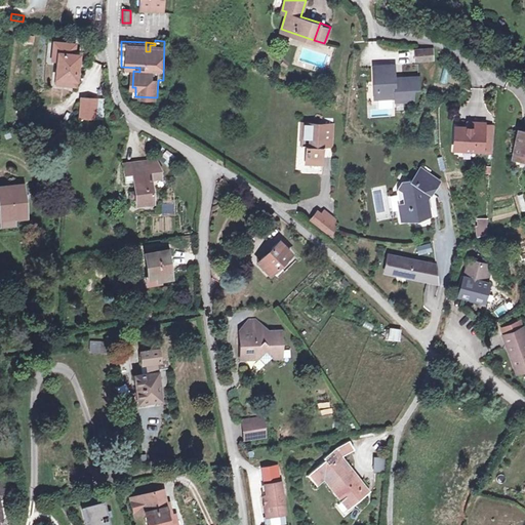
[(56,63),(54,78),(66,80),(65,85),(74,86),(78,56),(73,55),(75,46),(55,43),(53,54),(58,55),(56,63)]
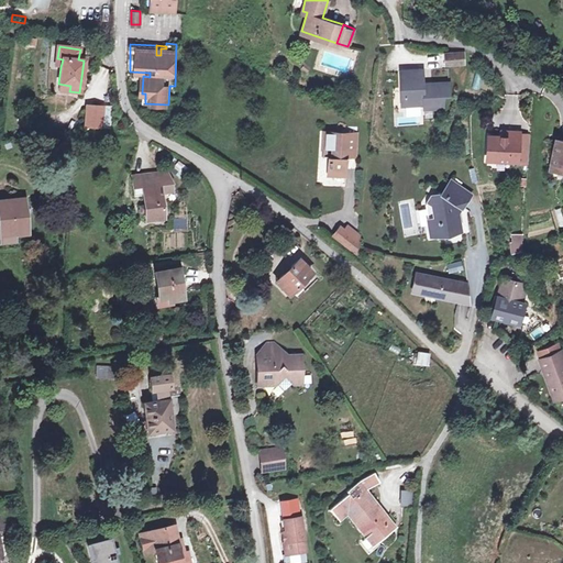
[(446,65),(463,64),(463,52),(445,52),(446,65)]
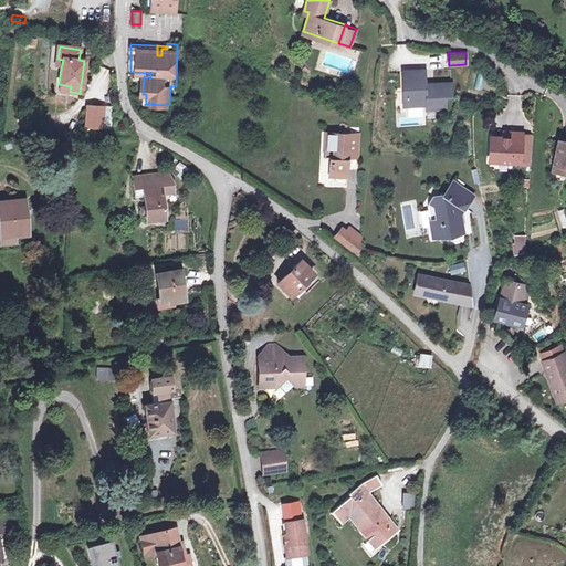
[(425,83),(425,69),(402,70),(404,97),(406,97),(406,104),(426,104),(426,108),(444,107),(444,96),(451,95),(451,83),(429,83),(430,91),(425,91),(425,83)]
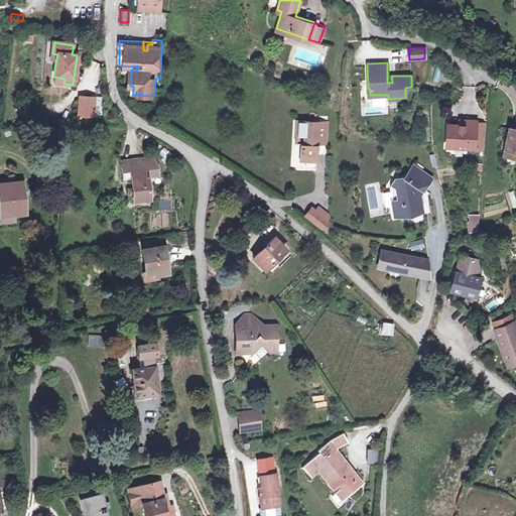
[(94,99),(79,97),(77,116),(93,118),(94,99)]
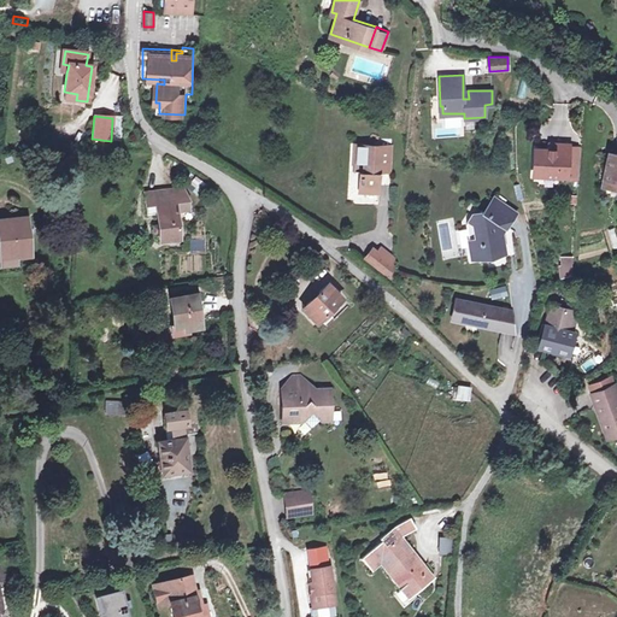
[(378,160),(388,160),(391,135),(374,135),(372,142),(354,141),(353,159),(359,159),(359,168),(358,178),(362,178),(360,191),(376,192),(378,169),(378,160)]
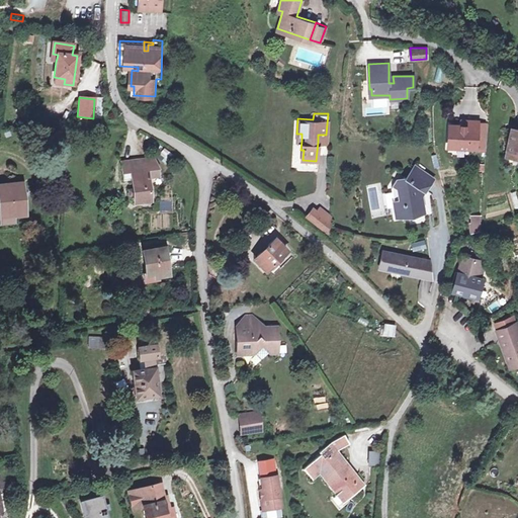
[(477,122),(477,126),(475,148),(484,149),(486,123),(477,122)]
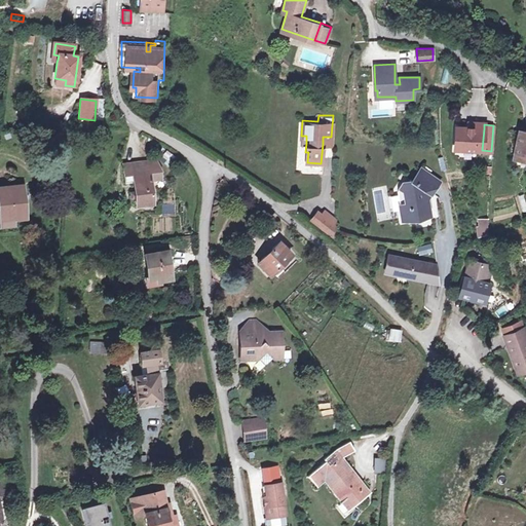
[(484,128),(466,126),(455,125),(453,149),(482,151),(482,150),(484,128)]
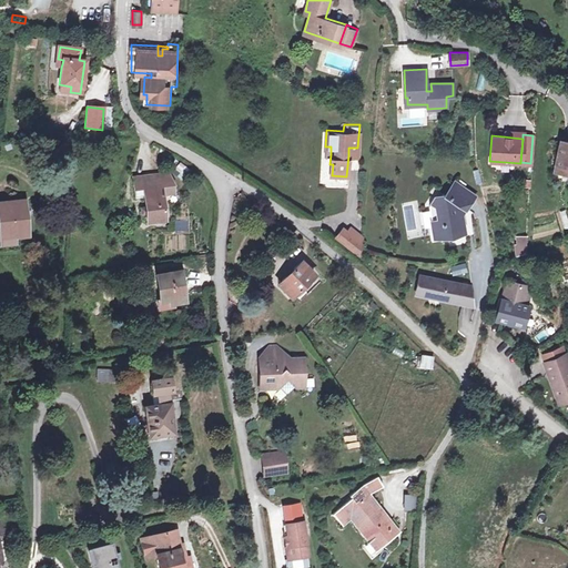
[(567,171),(567,143),(561,142),(556,169),(567,171)]
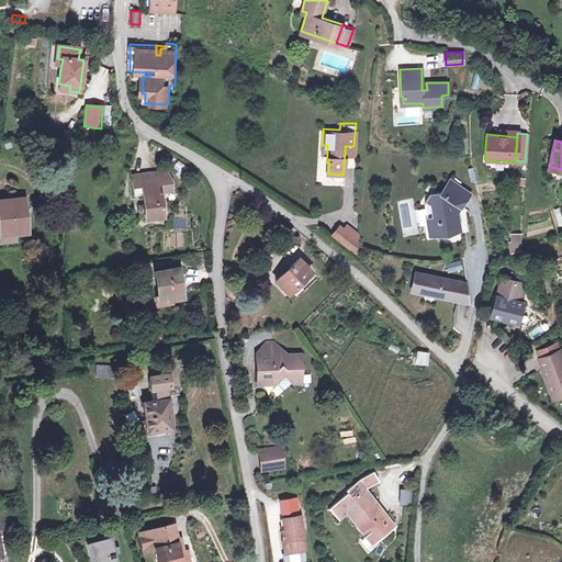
[(353,155),(353,146),(345,146),(345,154),(353,155)]
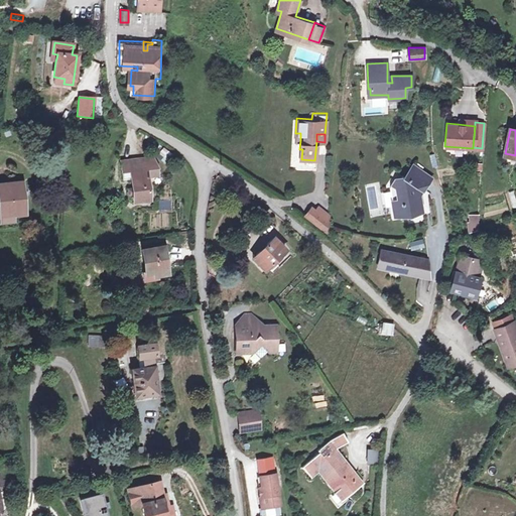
[(152,158),(120,162),(121,173),(129,172),(130,179),(131,189),(132,196),(132,203),(149,202),(147,178),(146,174),(157,172),(157,168),(152,158)]
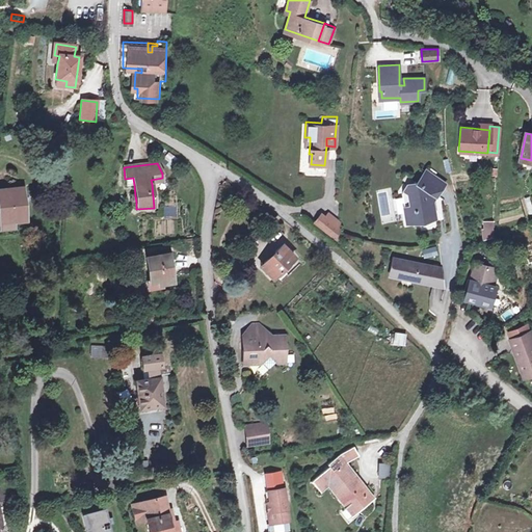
[(446,183),(427,169),(419,181),(410,182),(403,193),(408,222),(437,216),(434,198),(446,183)]
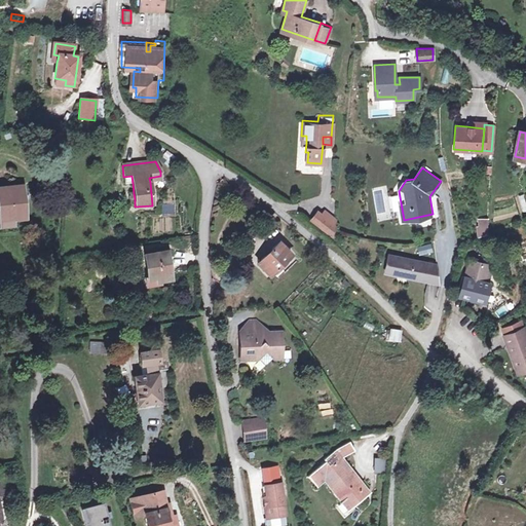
[(0,189),(0,204),(1,219),(12,218),(24,217),(22,188),(0,189)]
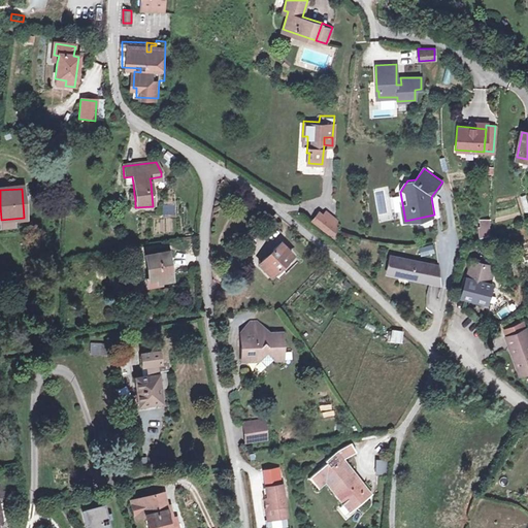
[(312,219),(335,238),(336,223),(326,212),(323,216),(318,212),(312,219)]
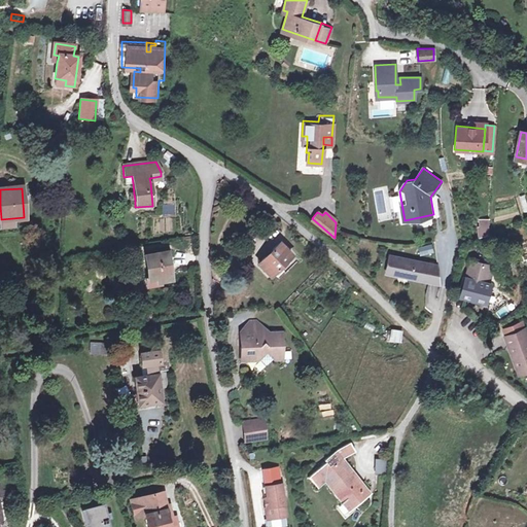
[(12,218),(1,219),(2,227),(13,226),(12,218)]
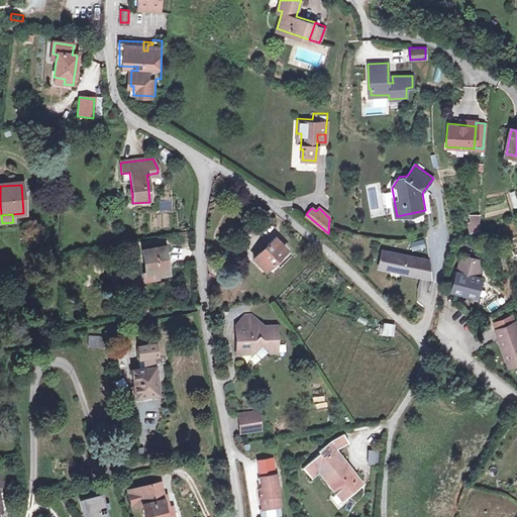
[(467,221),(466,233),(476,231),(478,216),(471,215),(470,221),(467,221)]
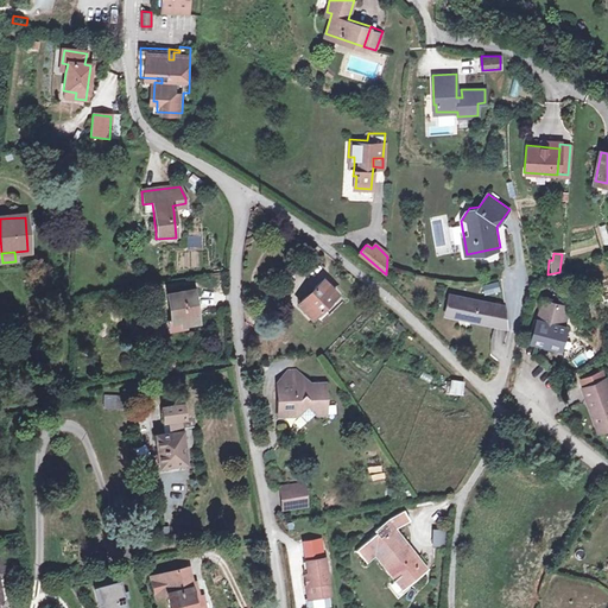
[(321,282),(297,306),(311,320),(315,316),(318,321),(327,312),(322,308),(334,295),(321,282)]
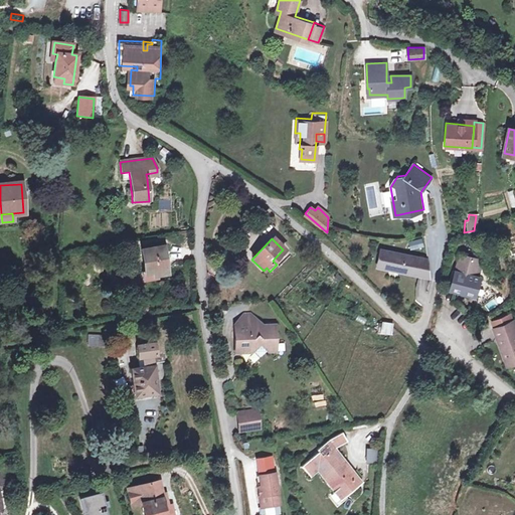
[(411,250),(423,248),(422,239),(409,241),(411,250)]
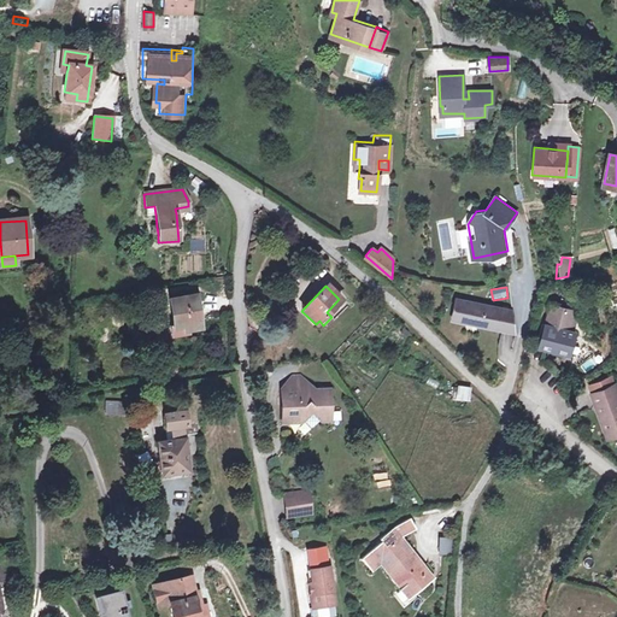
[(205,327),(200,297),(176,301),(178,324),(174,325),(176,338),(192,334),(192,330),(205,327)]
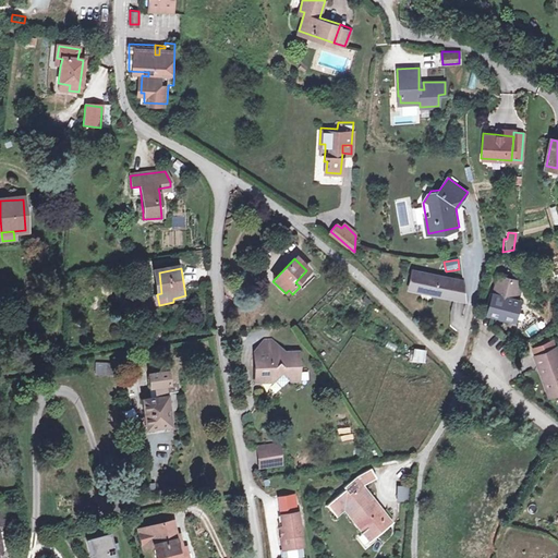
[(457,284),(450,283),(450,280),(436,277),(437,274),(425,271),(424,275),(412,271),(412,275),(409,288),(453,296),(457,284)]
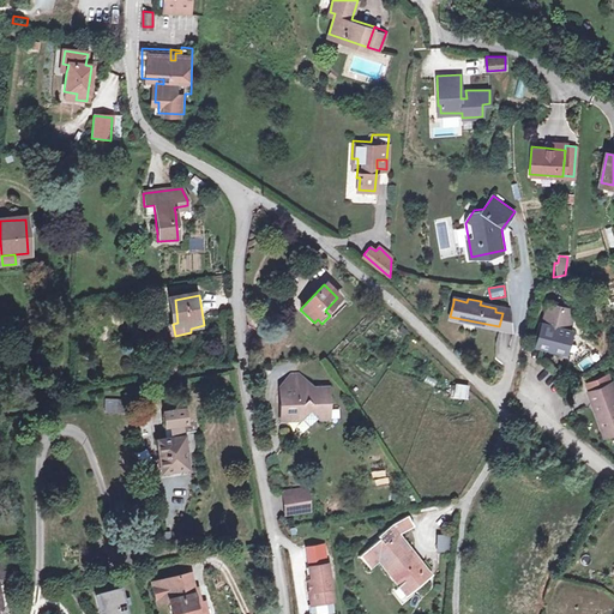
[(573,327),(571,327),(566,326),(571,306),(547,300),(542,320),(548,321),(543,343),(569,349),(573,327)]
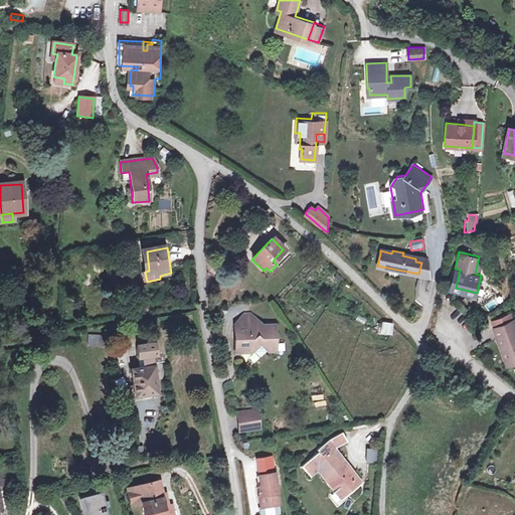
[(421,263),(418,274),(430,277),(426,258),(403,252),(402,255),(415,259),(415,262),(421,263)]
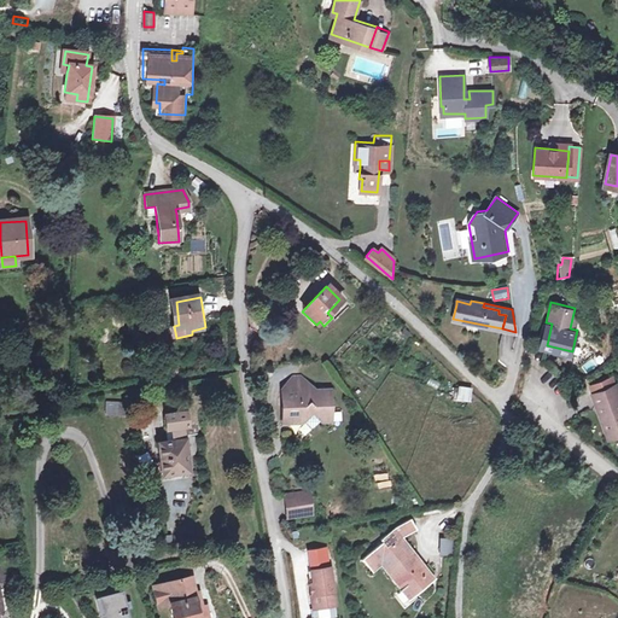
[(579,309),(575,308),(570,328),(575,330),(579,309)]
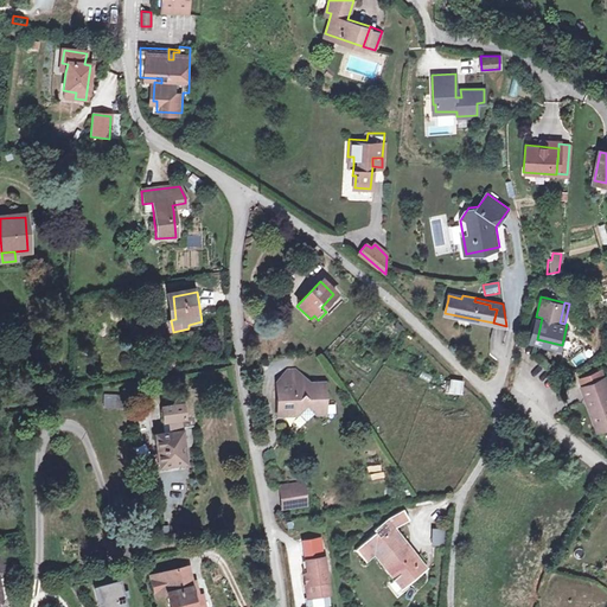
[(283,395),(286,395),(301,378),(294,371),(287,371),(276,384),(278,390),(283,395)]
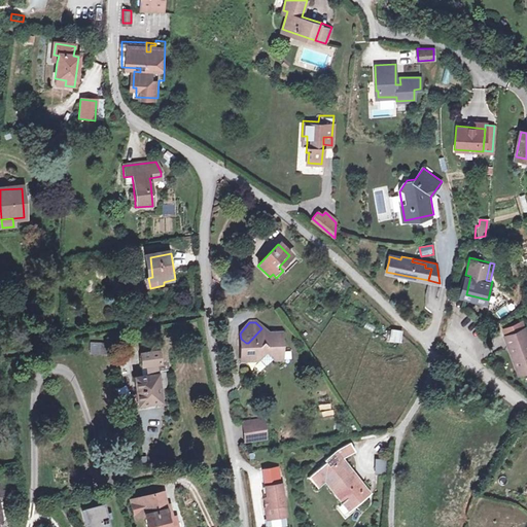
[(505,328),(508,336),(526,330),(524,322),(505,328)]
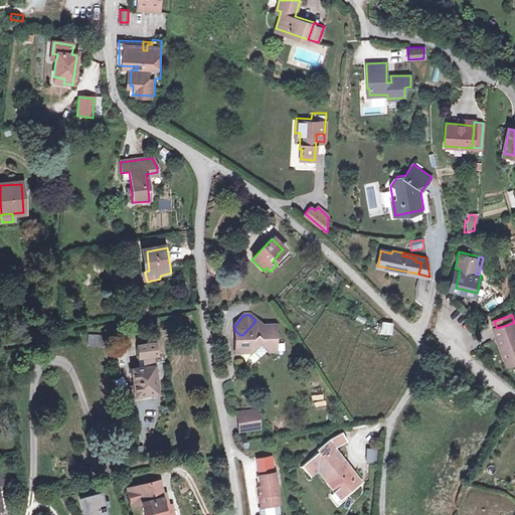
[(252,347),(268,346),(275,345),(274,335),(276,335),(275,326),(264,327),(255,321),(242,335),(244,335),(244,339),(235,340),(236,350),(240,354),(253,353),(252,347)]
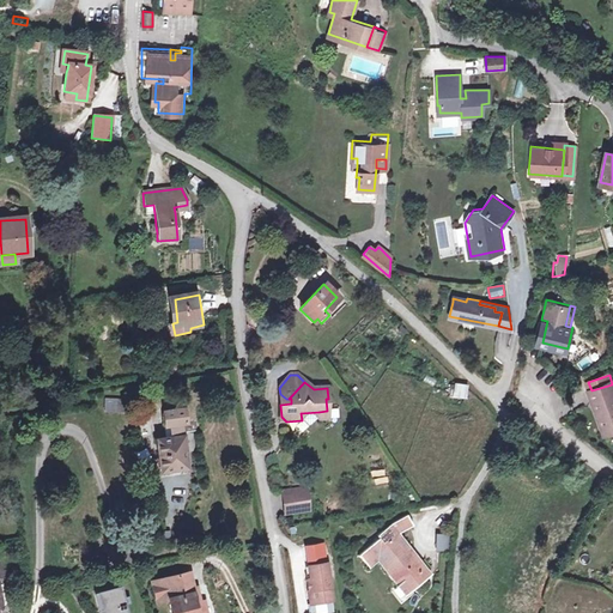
[(453,398),(467,399),(468,384),(454,383),(453,398)]
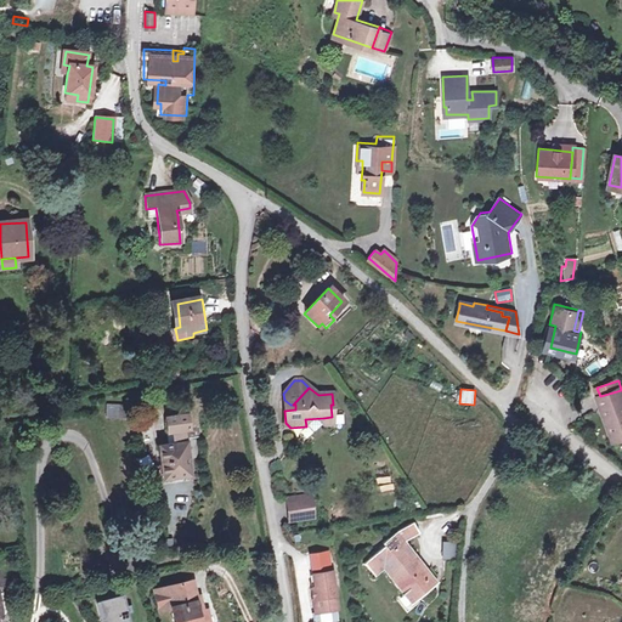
[(612,440),(621,436),(621,389),(621,390),(600,396),(598,397),(612,440)]
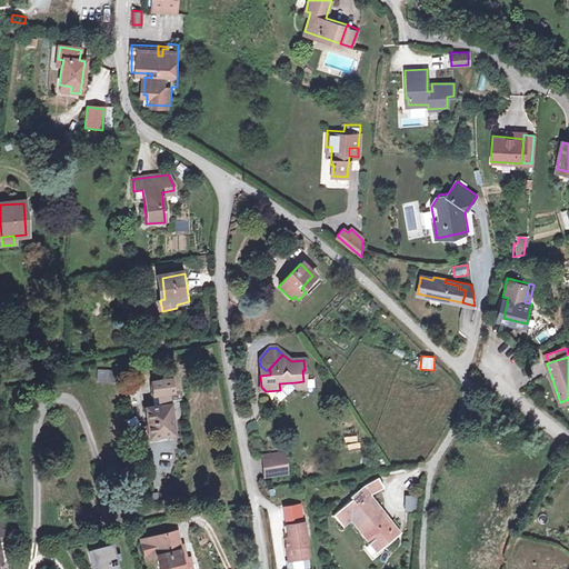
[(270,370),(268,370),(266,370),(260,366),(260,376),(270,375),(270,370)]
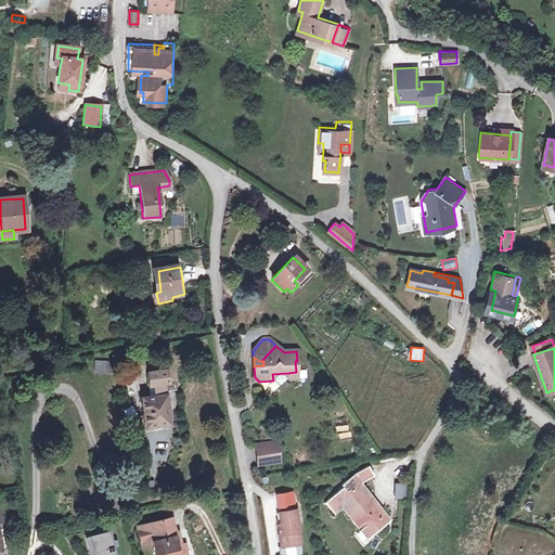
[(95,361),(95,374),(116,374),(116,361),(95,361)]
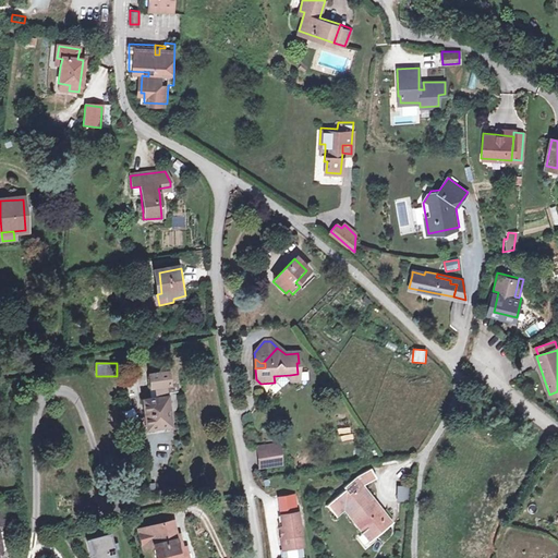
[(170,385),(168,370),(147,372),(149,388),(154,387),(155,397),(142,399),(146,429),(172,426),(166,386),(170,385)]
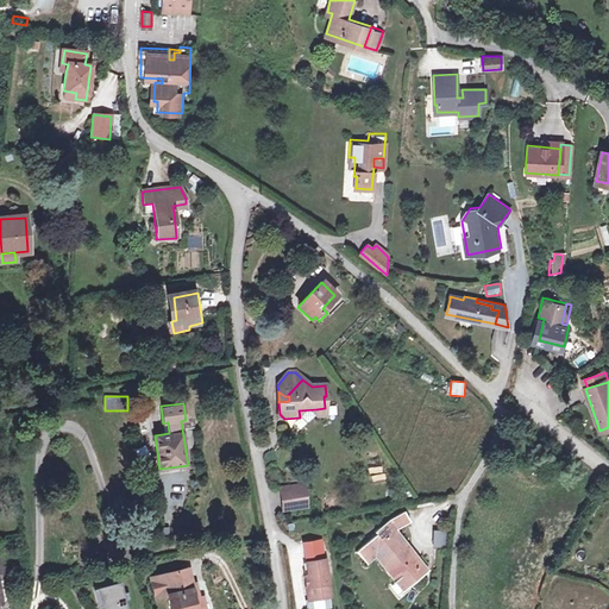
[(316,416),(316,409),(299,410),(300,418),(308,425),(316,416)]
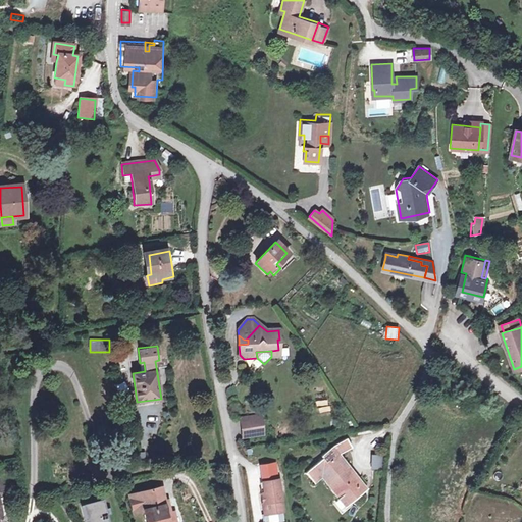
[(125,395),(129,386),(120,382),(116,392),(125,395)]
